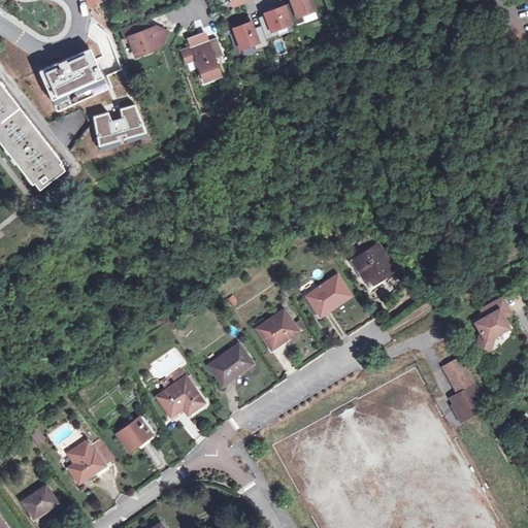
[(290,0),(291,3),(284,5),(285,6),(291,24),(292,26),(304,21),(302,15),(315,11),(309,0),(290,0)]
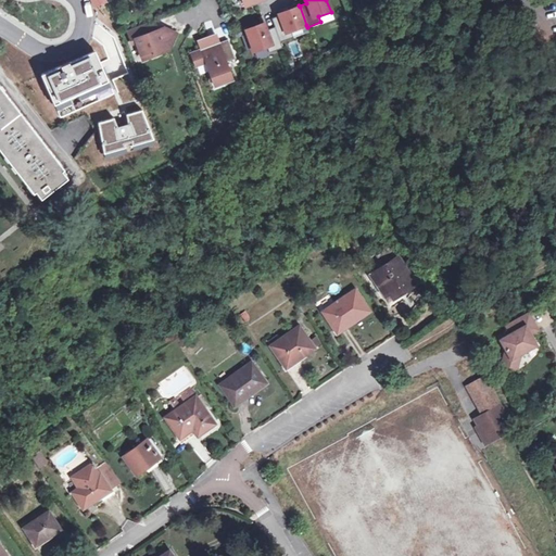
[(291,32),(306,25),(300,7),(278,15),(279,16),(272,20),(275,28),(280,42),(293,38),(291,32)]
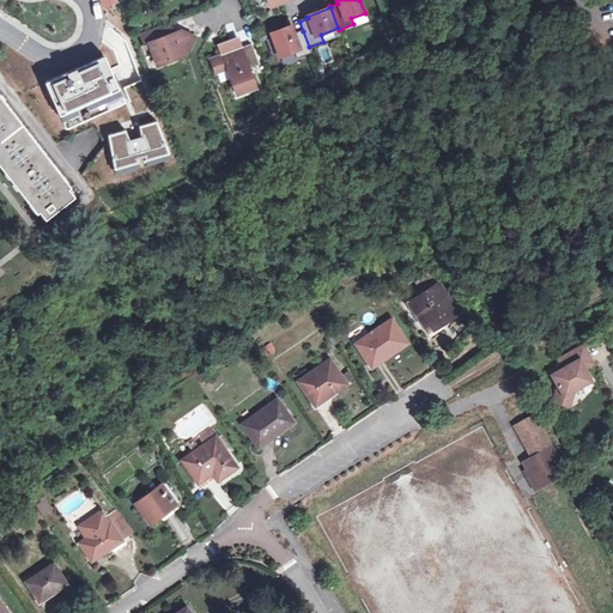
[(351,18),(353,24),(368,19),(365,13),(351,18)]
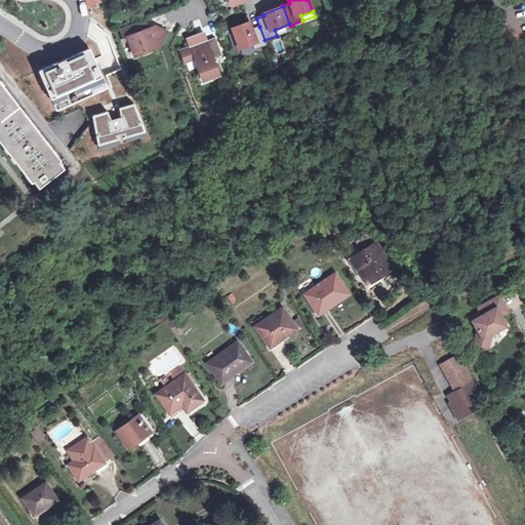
[(148,30),(149,29),(146,19),(139,22),(144,33),(149,32),(148,30)]
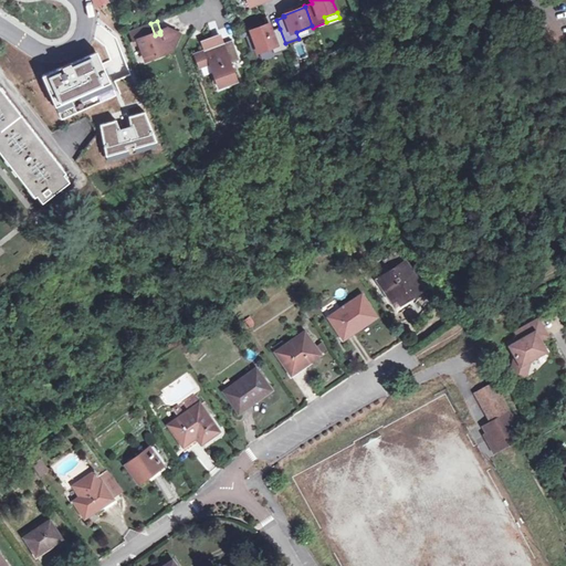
[(150,23),(128,31),(133,42),(138,40),(145,60),(154,56),(157,58),(158,54),(170,50),(178,34),(167,29),(160,31),(159,32),(160,34),(155,35),(150,23)]
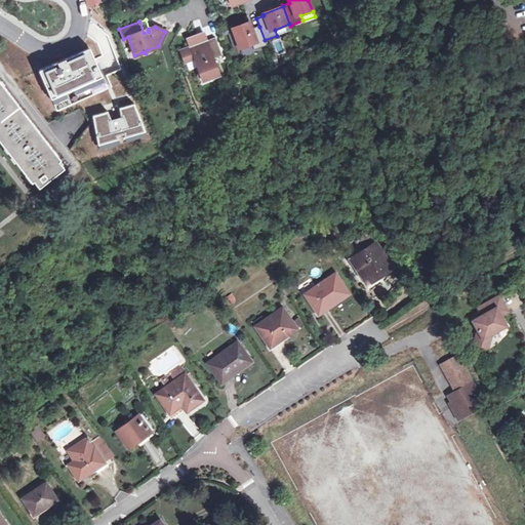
[(253,50),(267,45),(265,40),(259,27),(252,29),(249,23),(232,29),(239,49),(251,44),(253,50)]
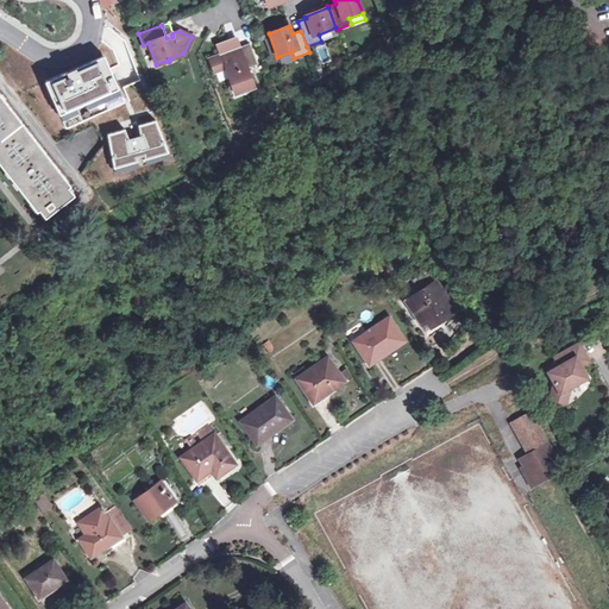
[(321,42),(338,35),(337,30),(336,27),(319,35),(321,42)]
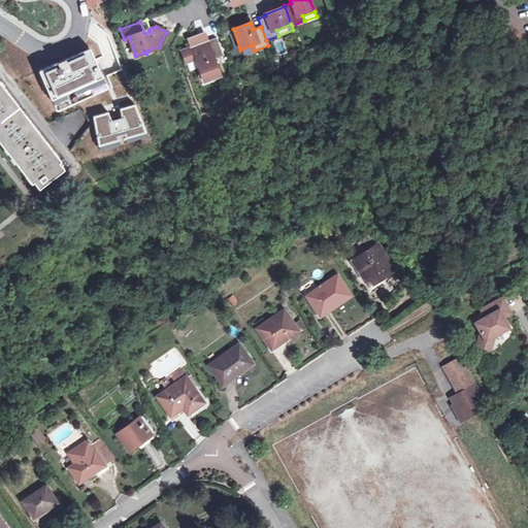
[(325,38),(322,32),(311,36),(315,42),(325,38)]
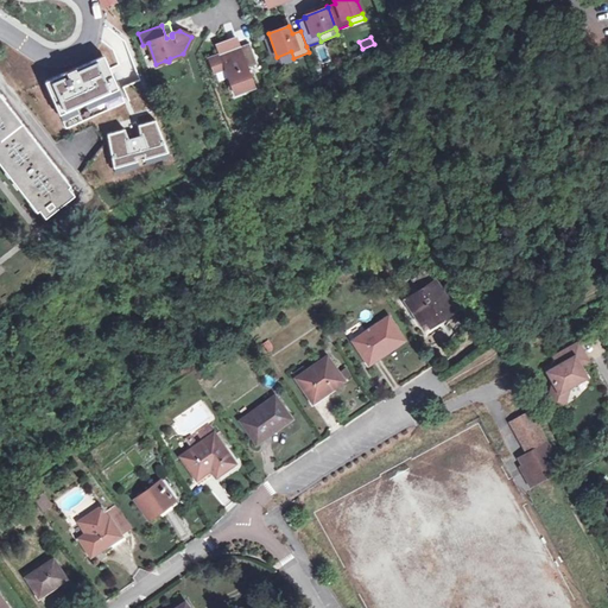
[(220,55),(209,59),(213,70),(221,67),(223,65),(229,80),(232,78),(236,92),(253,84),(247,69),(257,65),(249,44),(239,48),(233,50),(229,42),(216,46),(220,55)]
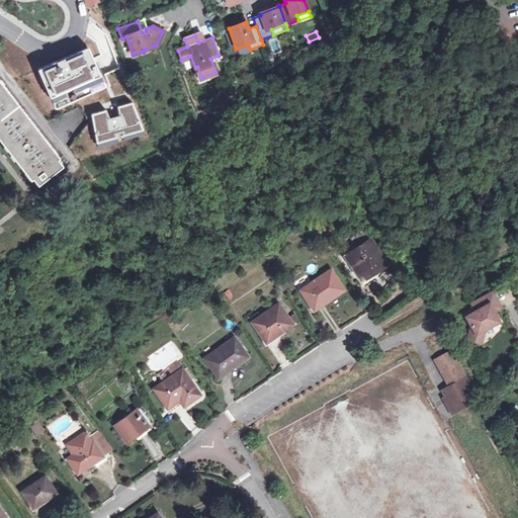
[(0,51),(15,65),(26,54),(9,36),(0,46),(0,51)]
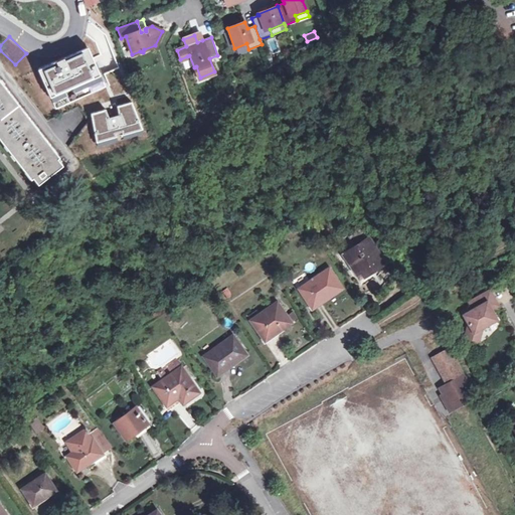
[(267,41),(272,54),(280,50),(274,37),(267,41)]
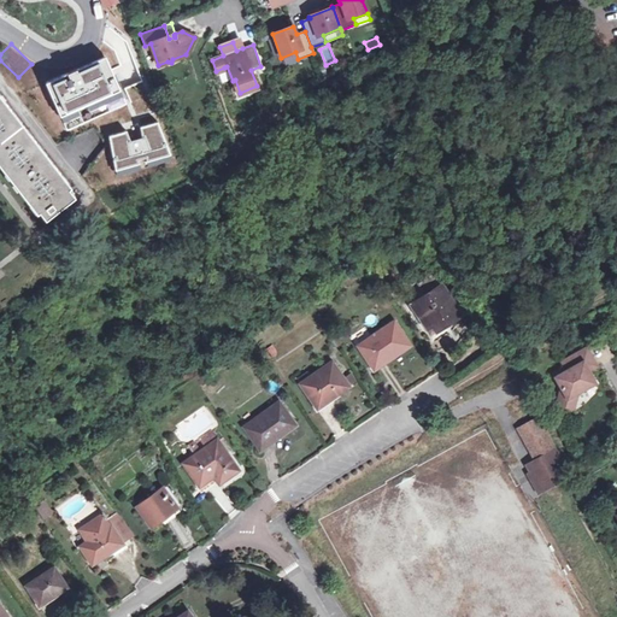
[(65,127),(125,104),(107,58),(47,81),(65,127)]
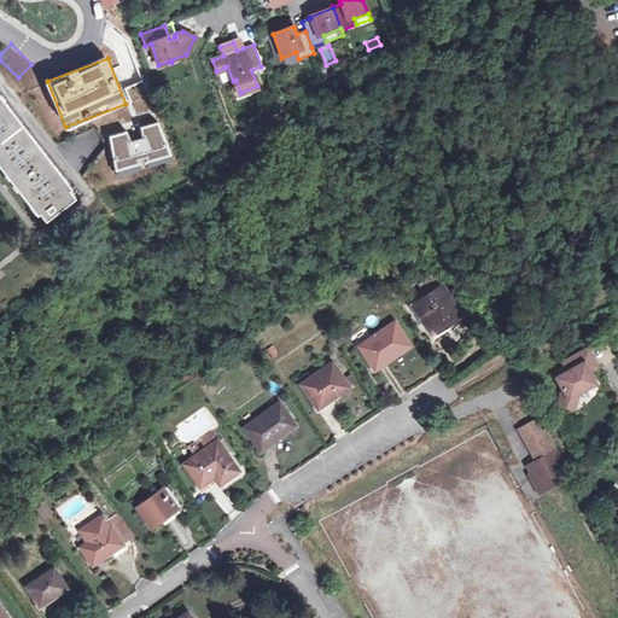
[(258,91),(257,86),(240,93),(235,80),(233,81),(239,98),(258,91)]
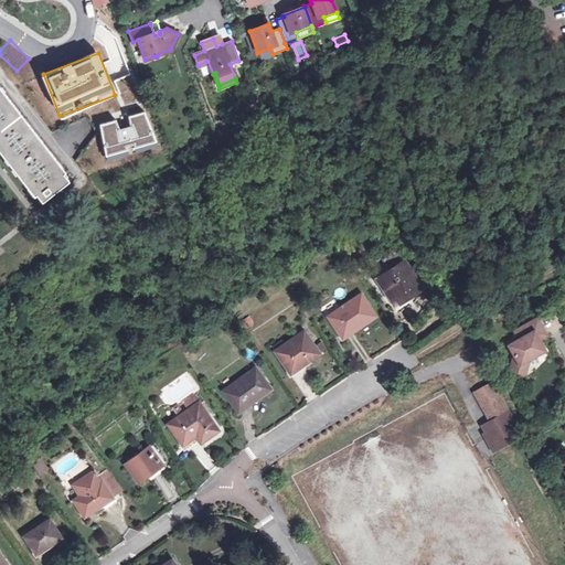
[(0,152),(34,195),(36,194),(42,201),(68,180),(63,173),(65,171),(0,87),(0,152)]
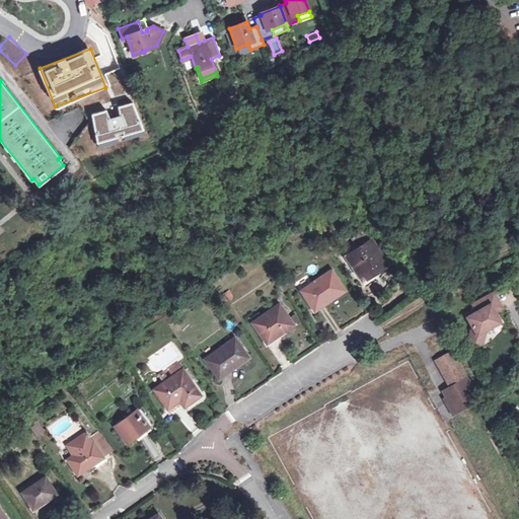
[(91,114),(98,148),(143,139),(136,103),(117,106),(119,117),(108,119),(107,110),(91,114)]
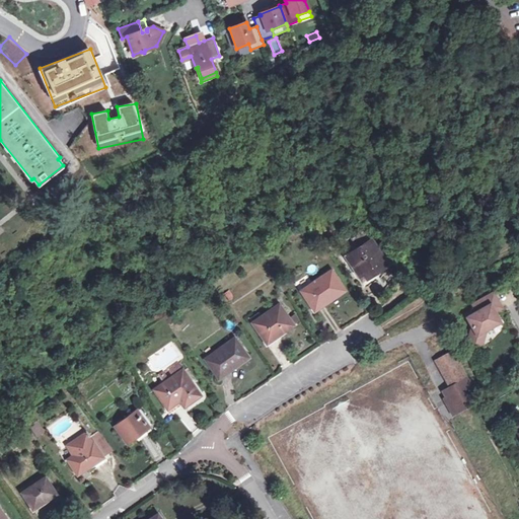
[(346,256),(359,277),(363,275),(366,279),(387,265),(371,239),(346,256)]
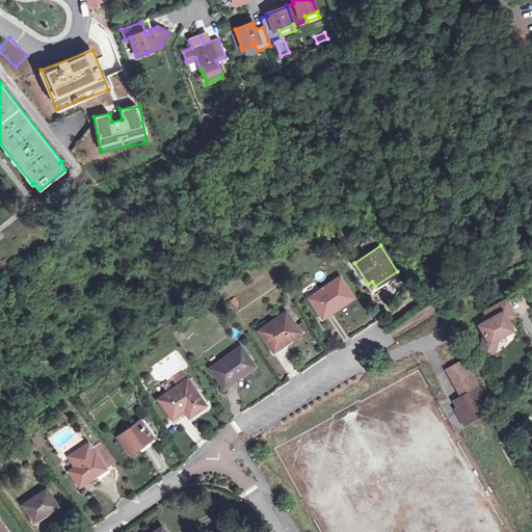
[(334,307),(336,310),(352,298),(340,278),(310,298),(321,315),(334,307)]
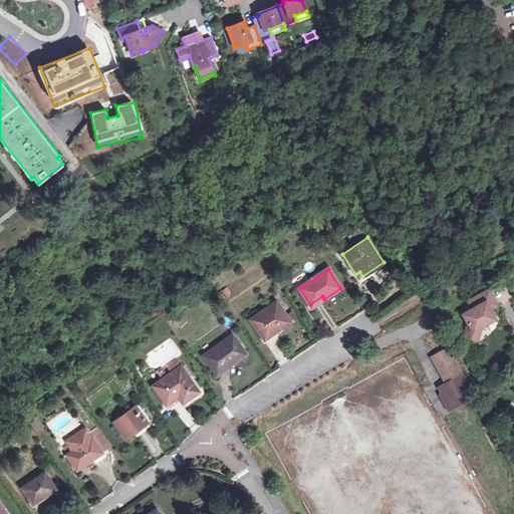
[(464,337),(478,341),(482,328),(496,319),(490,309),(489,306),(496,303),(489,291),(468,303),(472,310),(463,315),(468,324),(464,337)]
